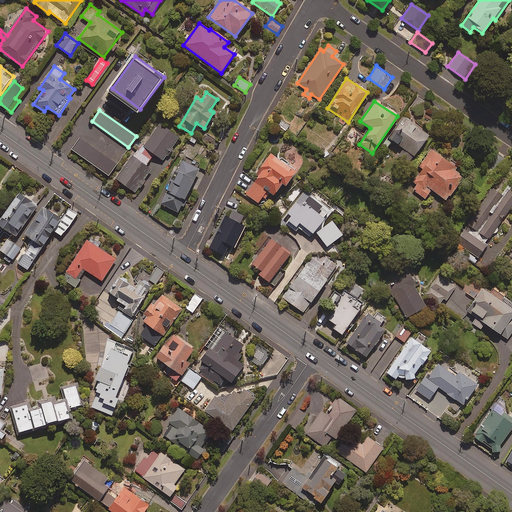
[(429,134),(404,116),(388,138),(413,156),(429,134)]
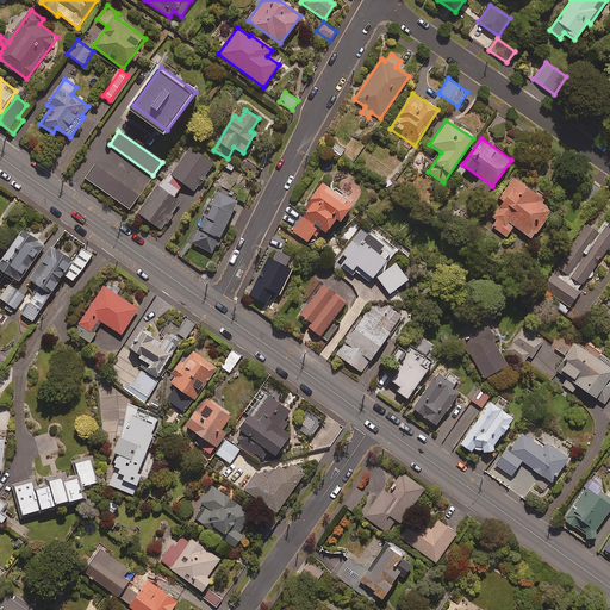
[(346,148),(337,142),(331,150),(340,156),(346,148)]
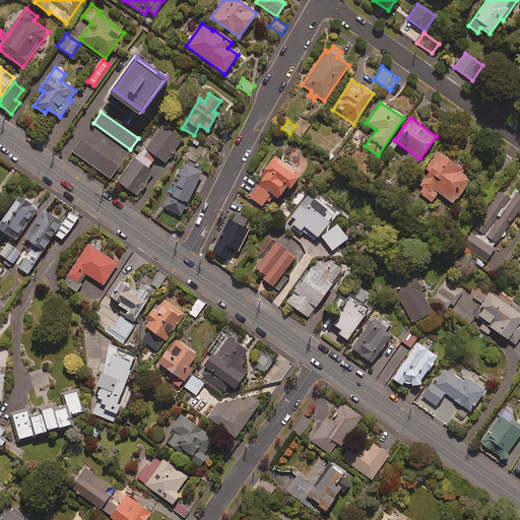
[(181,140),(161,126),(146,149),(143,147),(134,159),(133,158),(117,183),(137,196),(153,173),(147,169),(155,157),(165,164),(181,140)]
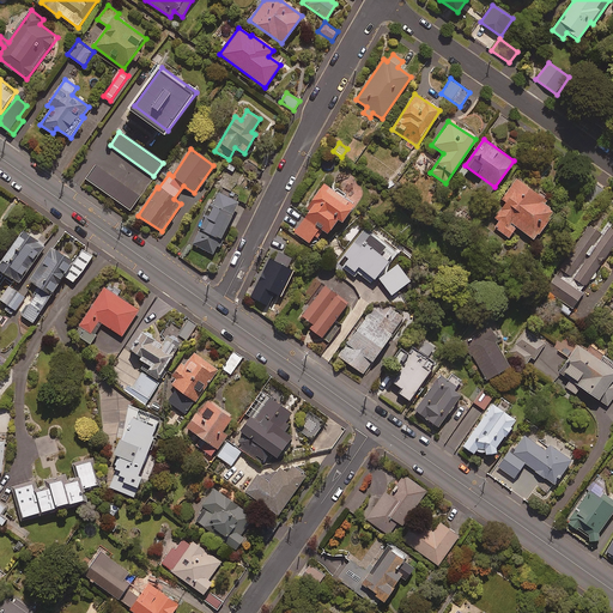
[(95,165),(85,180),(129,211),(139,196),(95,165)]
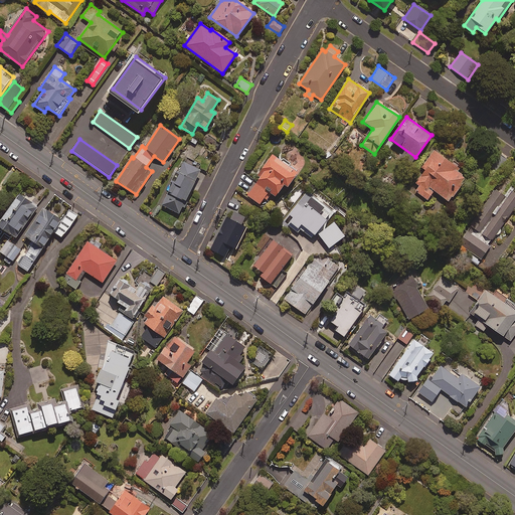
[(458,169),(434,151),(420,168),(424,170),(411,188),(426,200),(434,191),(448,202),(466,178),(456,171),(458,169)]
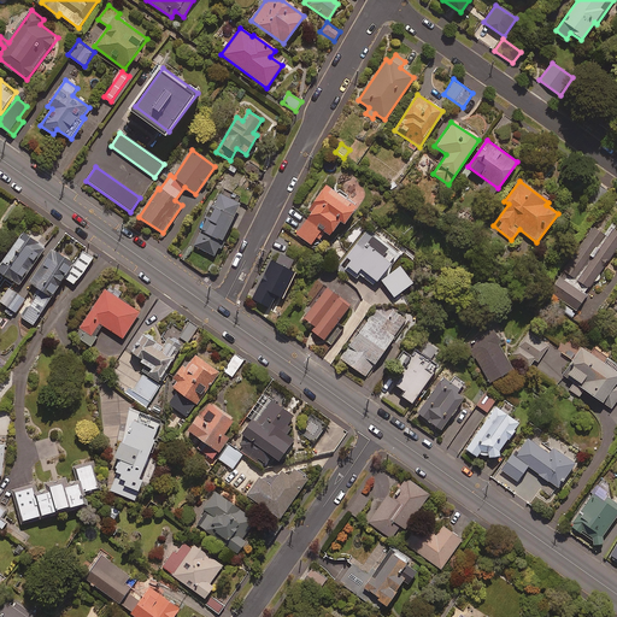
[(354,207),(323,184),(310,205),(313,207),(295,234),(310,245),(321,230),(328,236),(339,222),(342,225),(354,207)]
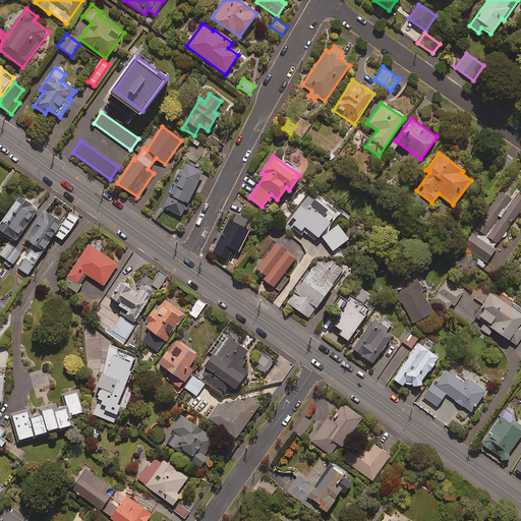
[(195,164),(184,158),(174,180),(176,181),(163,208),(180,217),(201,172),(193,168),(195,164)]
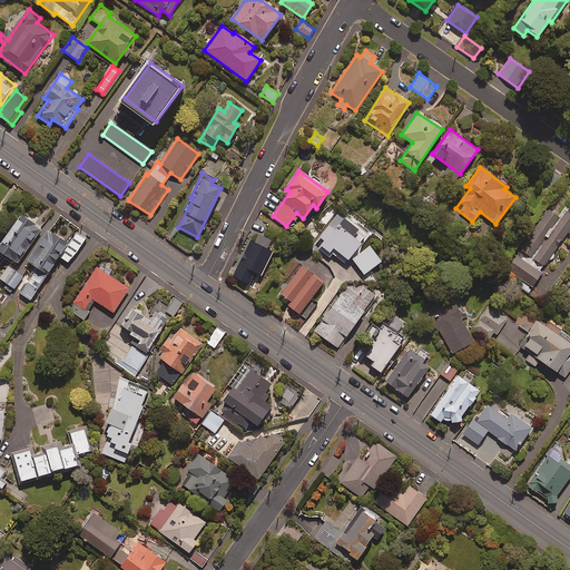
[(560,219),(548,210),(520,249),(543,267),(569,228),(569,214),(566,212),(560,219)]
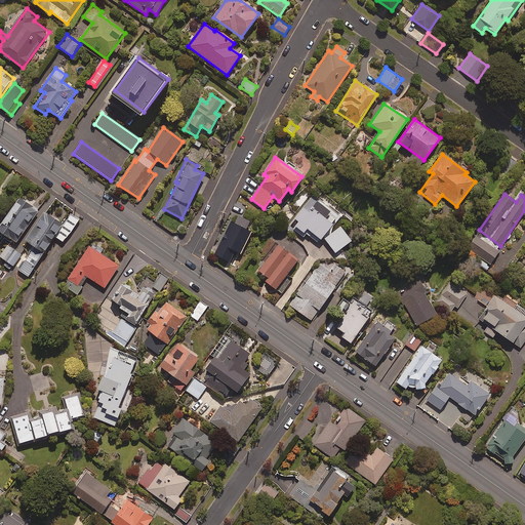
[(40,209),(22,196),(0,227),(0,229),(17,242),(40,209)]
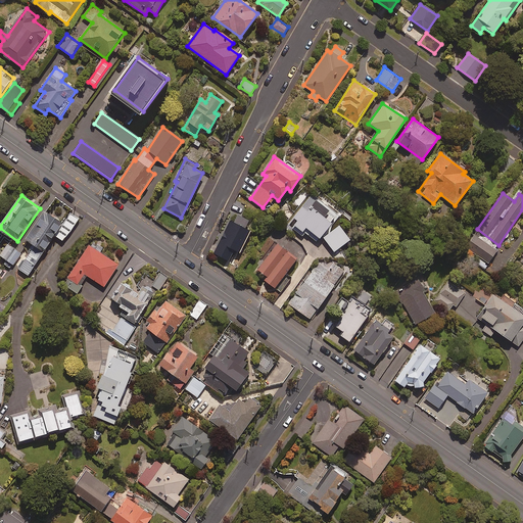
[(317,242),(338,212),(316,195),(291,228),(302,237),(305,233),(317,242)]
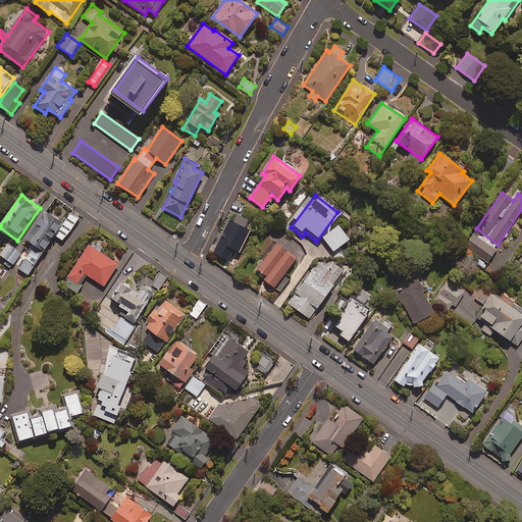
[(64,222),(46,210),(27,238),(36,245),(19,268),(29,274),(56,235),(64,241),(80,218),(70,212),(64,222)]
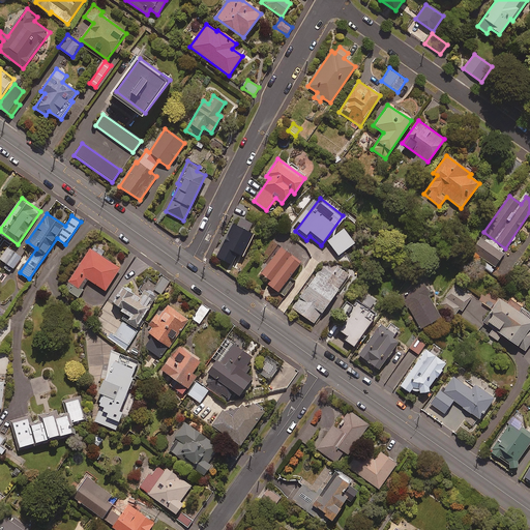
[(251,224),(235,216),(215,258),(231,266),(236,255),(241,258),(253,234),(247,232),(251,224)]
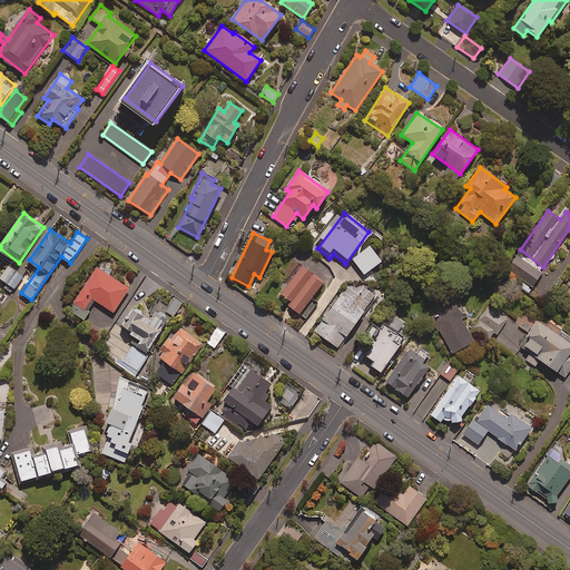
[(370,246),(352,261),(363,275),(381,262),(370,246)]
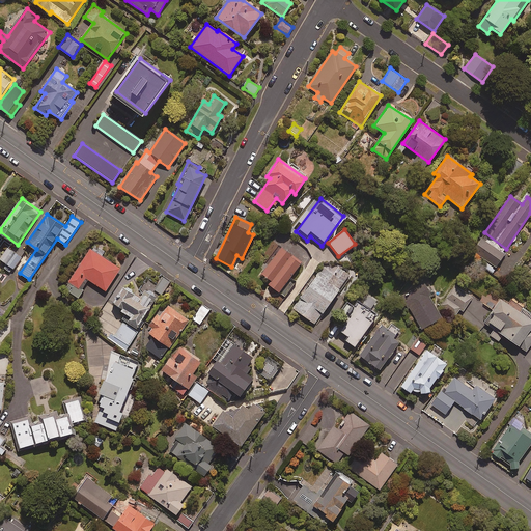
[(504,254),(480,239),(472,252),(496,268),(504,254)]
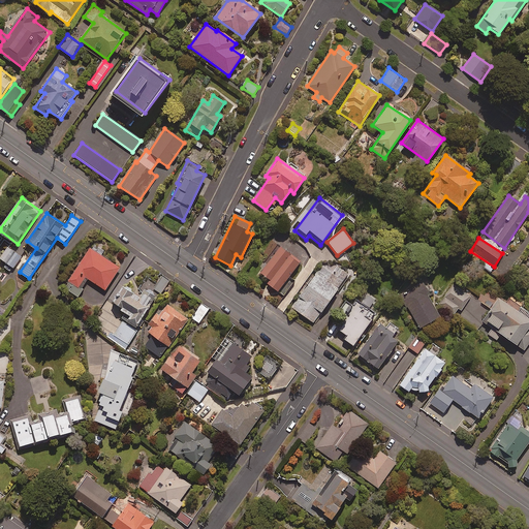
[(105,251),(94,244),(65,287),(78,296),(89,278),(106,290),(121,268),(102,255),(105,251)]
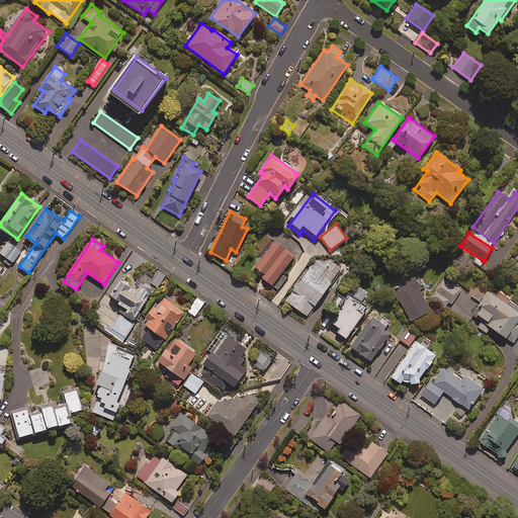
[(22,251),(9,241),(0,252),(13,262),(22,251)]
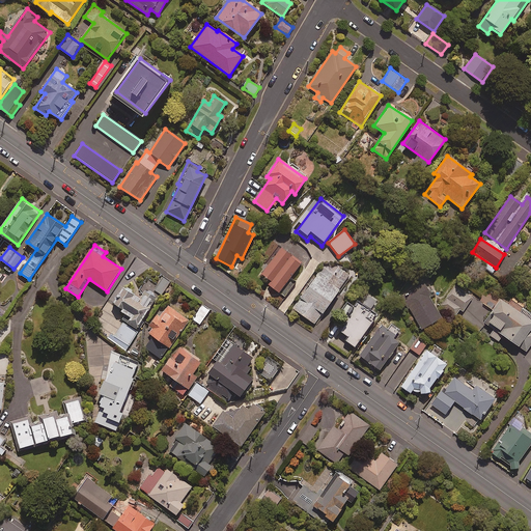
[(301,262),(279,247),(259,274),(271,282),(268,285),(278,292),(301,262)]
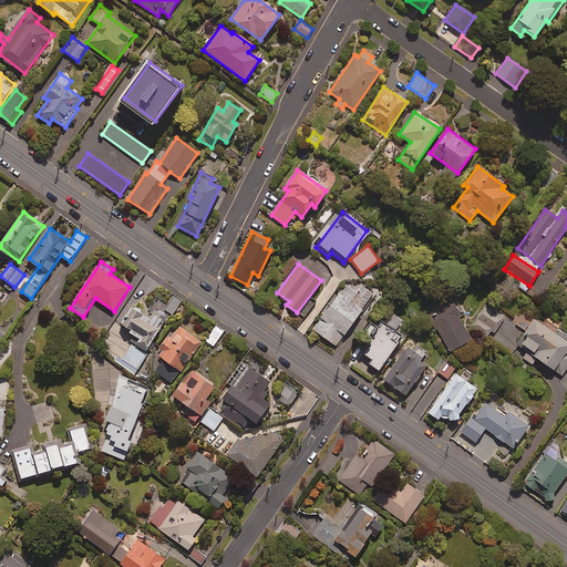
[(367,302),(343,286),(312,329),(334,347),(367,302)]
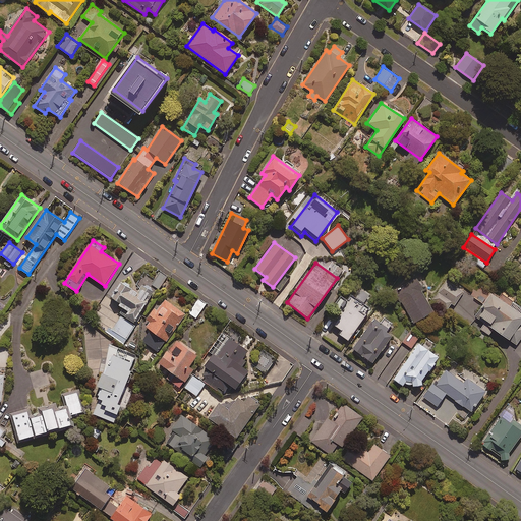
[(155,280),(145,274),(134,288),(123,281),(111,299),(130,311),(126,316),(135,323),(157,290),(151,286),(155,280)]
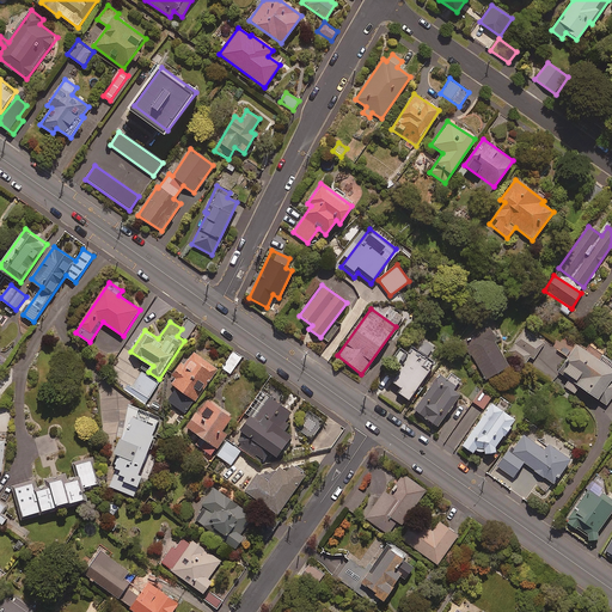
[(496,341),(487,326),(463,341),(485,379),(508,365),(494,342),(496,341)]
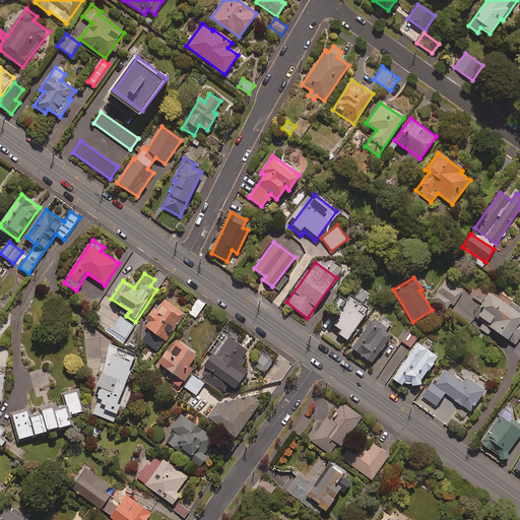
[(462,291),(445,280),(432,300),(446,310),(450,304),(453,306),(462,291)]
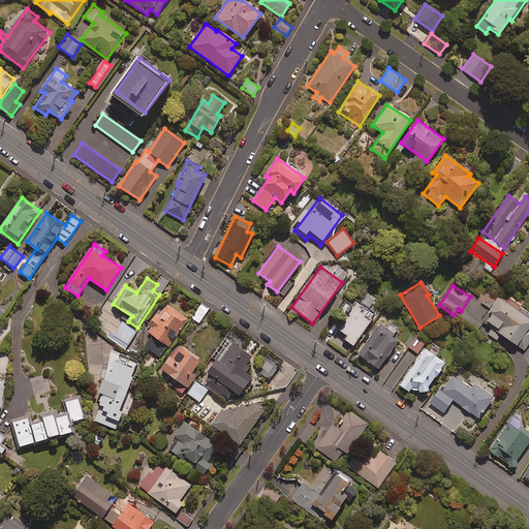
[(374,300),(366,294),(356,308),(347,301),(340,311),(346,316),(337,330),(347,337),(344,341),(352,346),(375,314),(368,309),(374,300)]
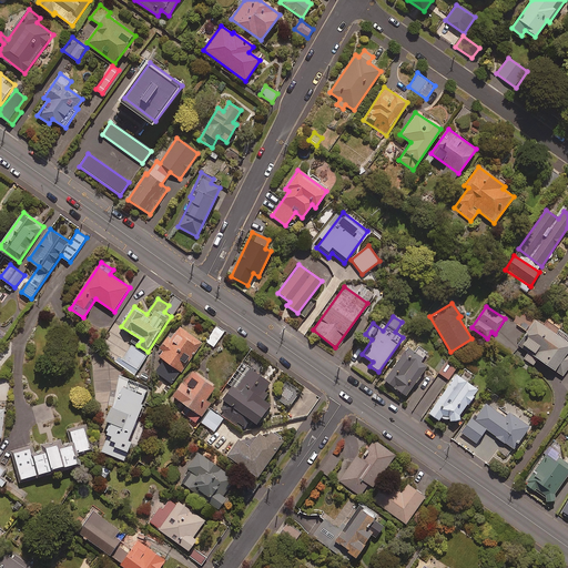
[(555,334),(534,321),(526,332),(509,321),(496,342),(533,365),(536,359),(563,377),(567,367),(567,354),(567,352),(567,336),(558,330),(555,334)]
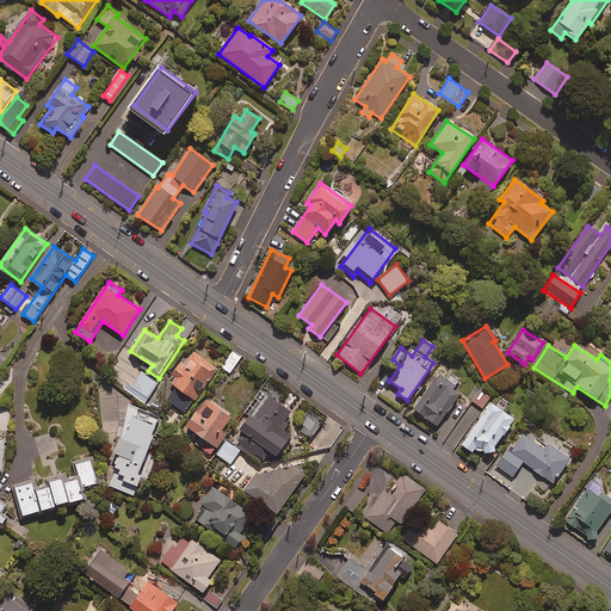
[(218,369),(193,350),(184,363),(183,362),(170,380),(197,400),(218,369)]
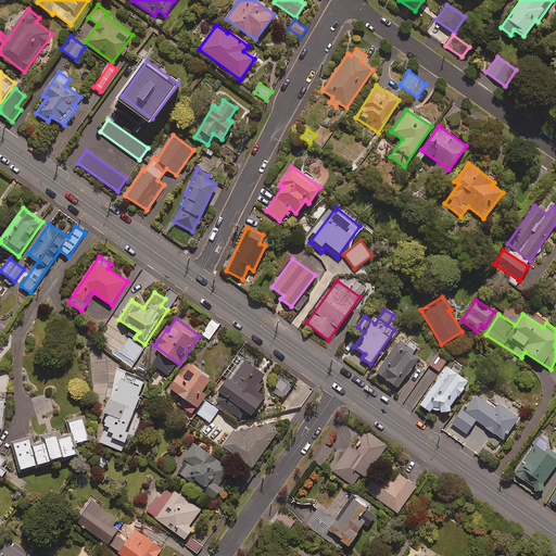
[(220,324),(214,319),(203,335),(210,340),(220,324)]
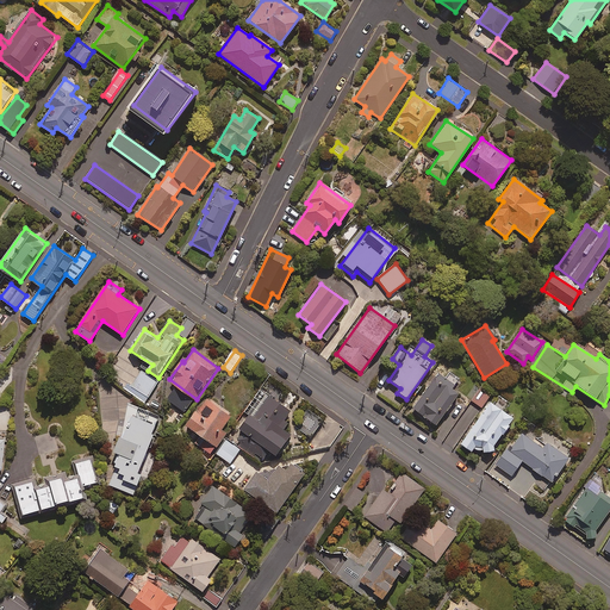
[(160,381),(143,371),(132,386),(139,391),(136,396),(147,403),(160,381)]
